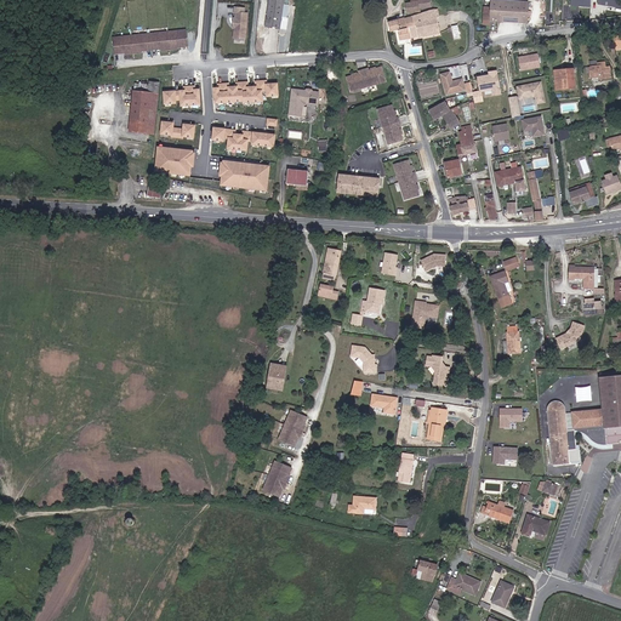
[(414,17),(423,15),(422,1),(416,3),(416,7),(411,7),(414,17)]
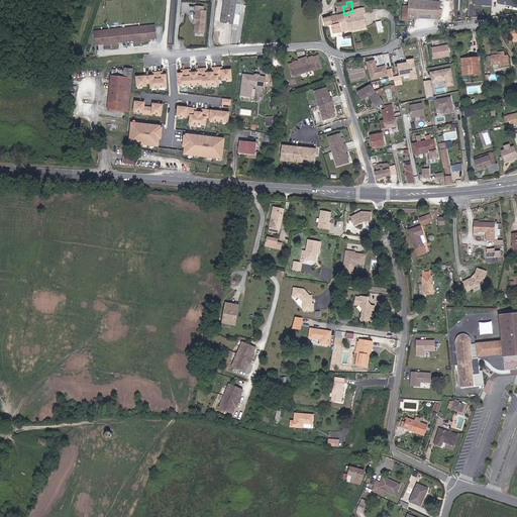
[(438,23),(444,24),(446,5),(414,3),(413,12),(409,13),(409,16),(411,16),(410,20),(413,20),(413,22),(419,22),(419,20),(438,21),(438,23)]
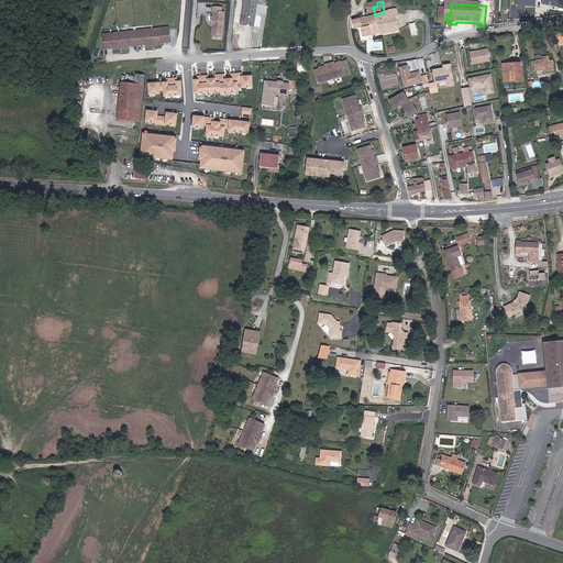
[(223,35),(225,11),(223,11),(223,7),(213,6),(211,35),(223,35)]
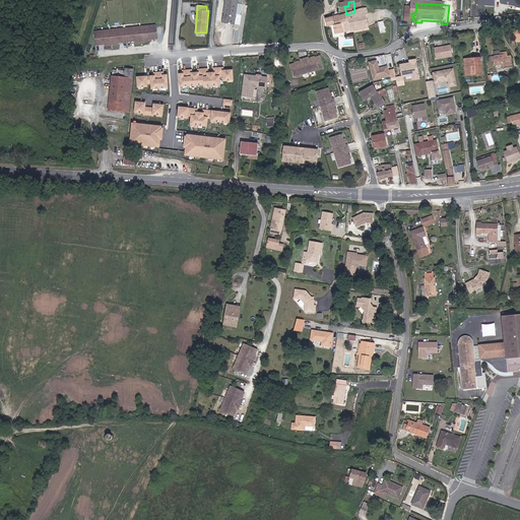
[(243,12),(231,11),(226,37),(238,39),(239,37),(244,38),(245,29),(244,28),(245,25),(246,26),(247,19),(242,18),(243,12)]
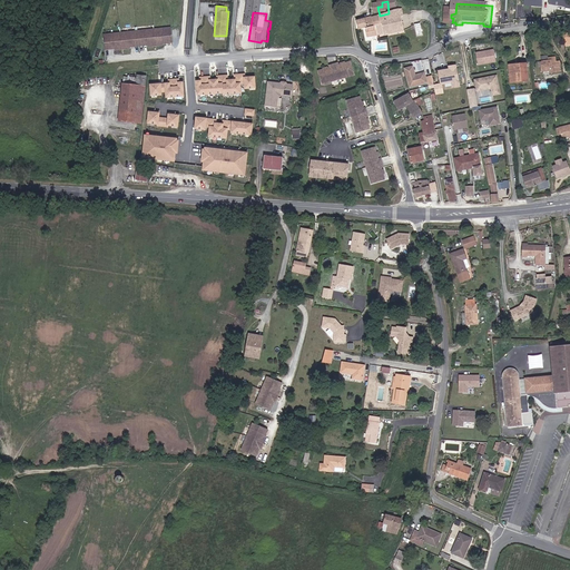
[(399,22),(403,21),(403,16),(401,16),(384,20),(385,26),(399,22)]
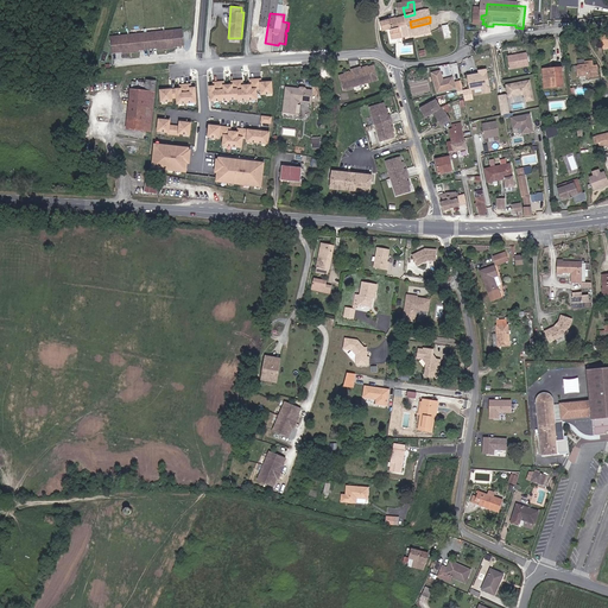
[(405,36),(412,35),(411,27),(410,21),(403,24),(405,36)]
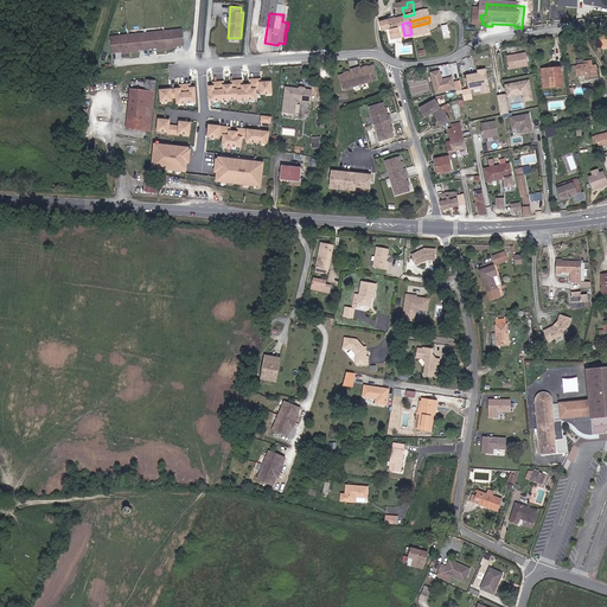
[(406,43),(404,36),(402,24),(383,30),(385,37),(393,34),(395,44),(406,43)]
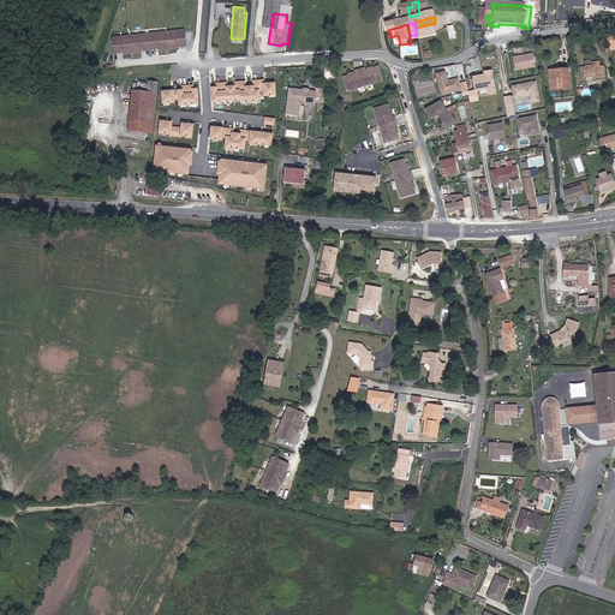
[(411,43),(434,39),(430,24),(416,28),(417,35),(410,36),(411,43)]
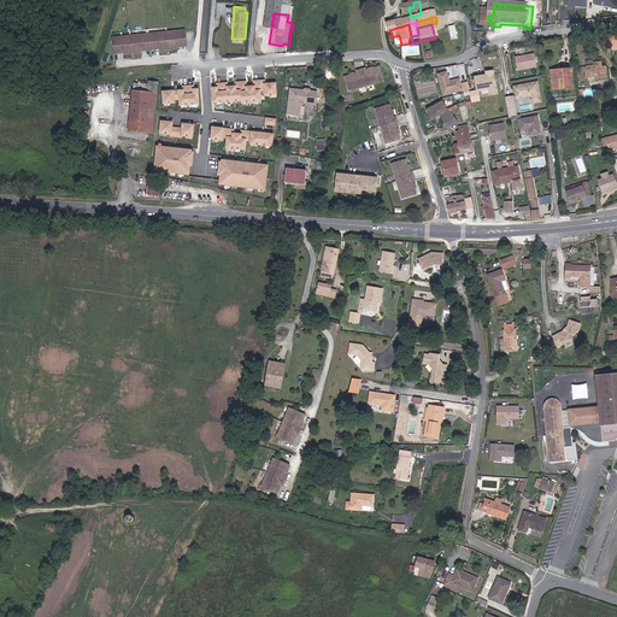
[(177,58),(187,58),(186,41),(115,46),(115,62),(125,60),(125,63),(141,62),(141,60),(162,59),(162,60),(177,59),(177,58)]
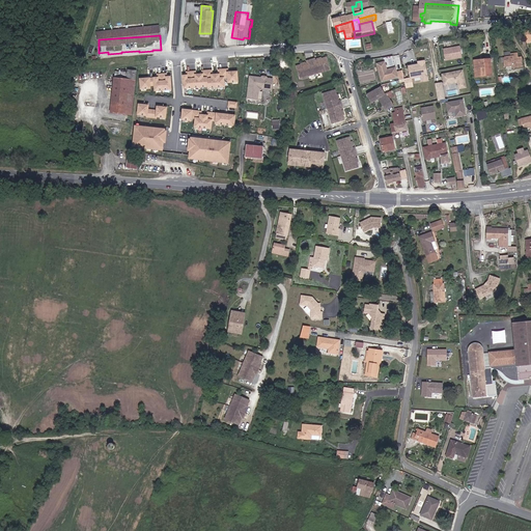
[(446,60),(464,57),(462,45),(444,48),(446,60)]
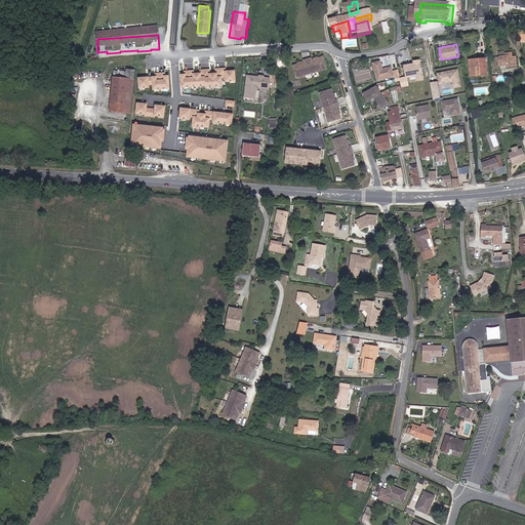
[(510,67),(518,66),(517,57),(514,58),(513,52),(508,52),(509,56),(498,57),(500,66),(509,65),(510,67)]
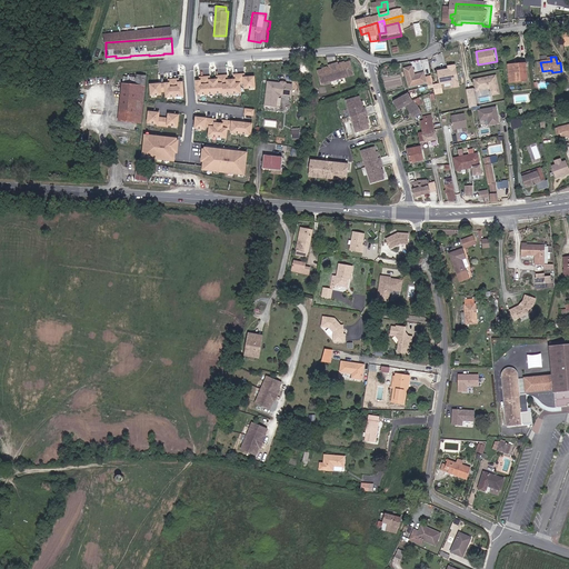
[(449,68),(439,69),(440,83),(451,82),(451,87),(460,87),(458,63),(448,65),(449,68)]
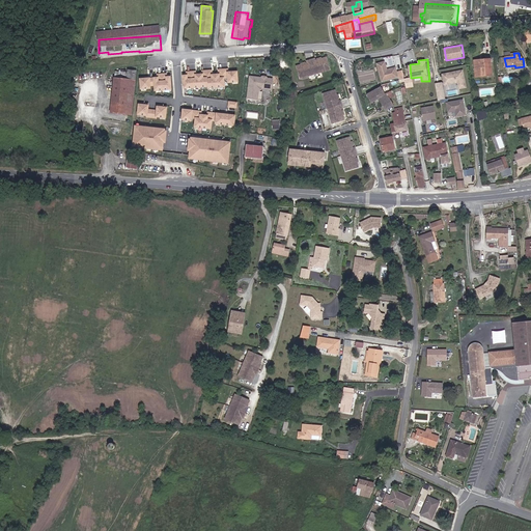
[(477,76),(493,74),(492,62),(481,63),(480,59),(475,60),(477,76)]
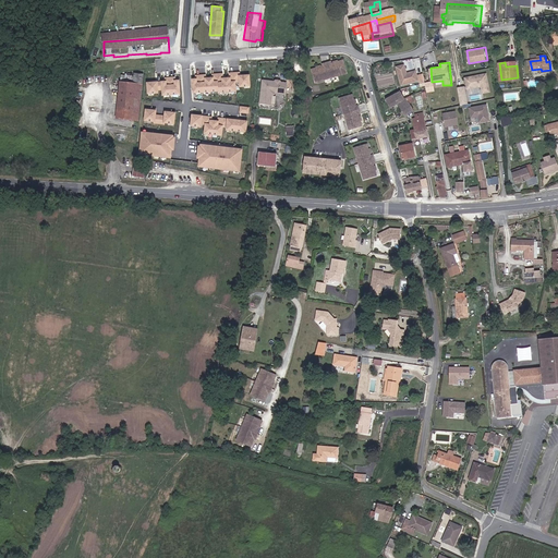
[(416,70),(408,72),(405,63),(396,65),(401,85),(420,81),(416,70)]
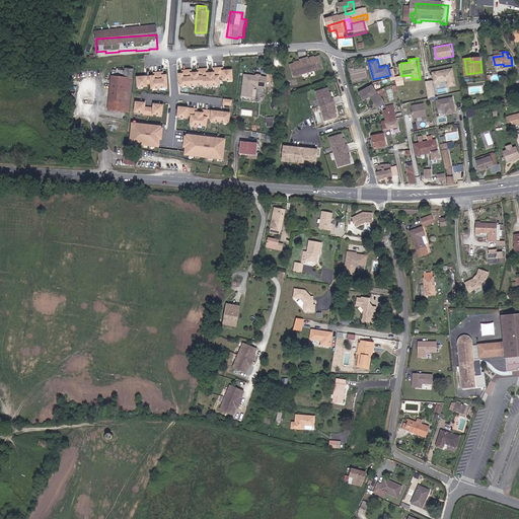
[(314,78),(329,74),(325,63),(321,64),(321,65),(318,66),(317,65),(315,66),(314,64),(310,65),(314,78)]
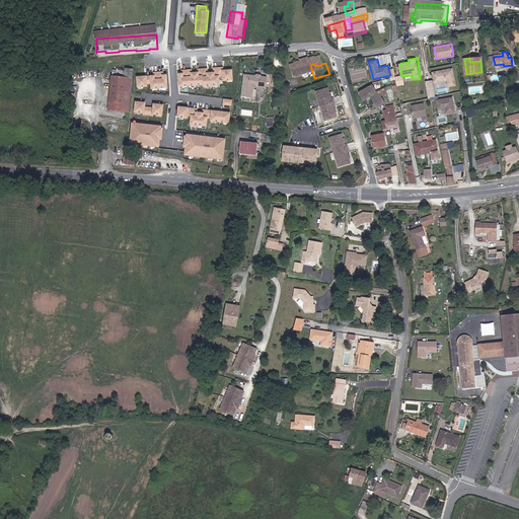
[(314,78),(310,65),(307,66),(307,68),(305,69),(304,70),(301,71),(301,70),(297,71),(300,82),(314,78)]
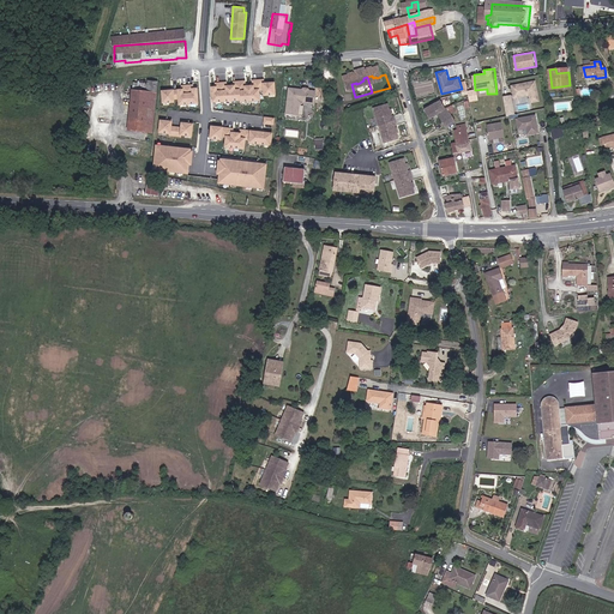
[(212,83),(214,102),(263,101),(263,96),(277,95),(277,82),(264,82),(264,78),(252,79),(252,84),(247,84),(246,79),(234,80),(234,85),(227,85),(227,83),(212,83)]
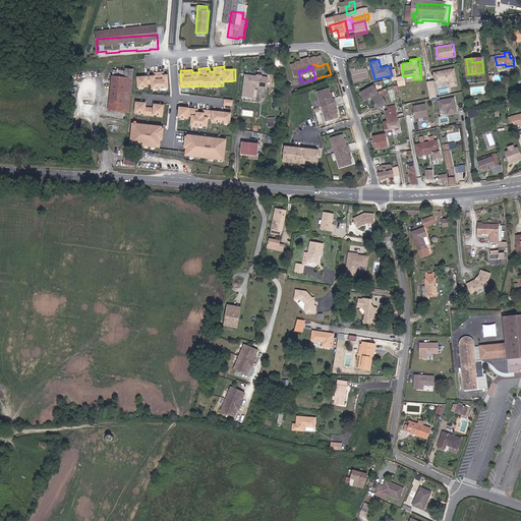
[(455,68),(435,71),(437,83),(449,80),(450,88),(458,85),(455,68)]
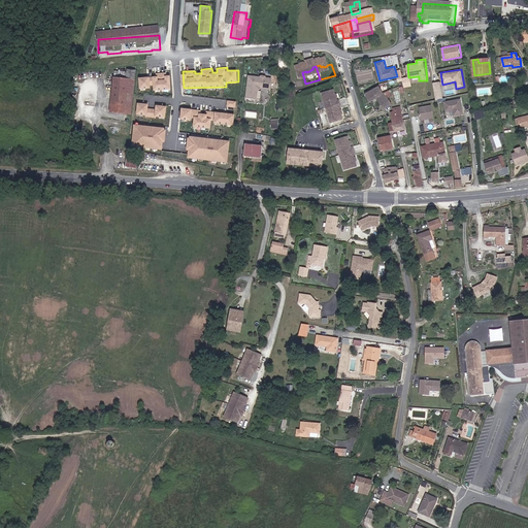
[(157,76),(139,76),(140,89),(154,89),(154,90),(172,89),(171,74),(166,75),(166,72),(157,72),(157,76)]
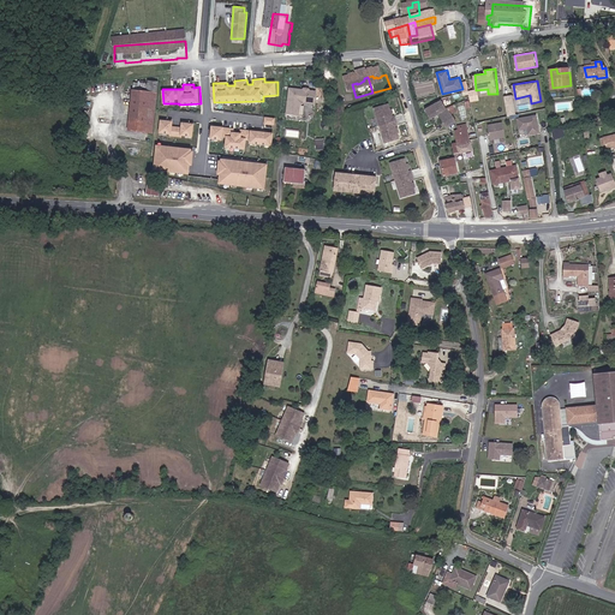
[(154,138),(160,88),(149,87),(149,88),(137,87),(136,96),(135,96),(130,135),(154,138)]
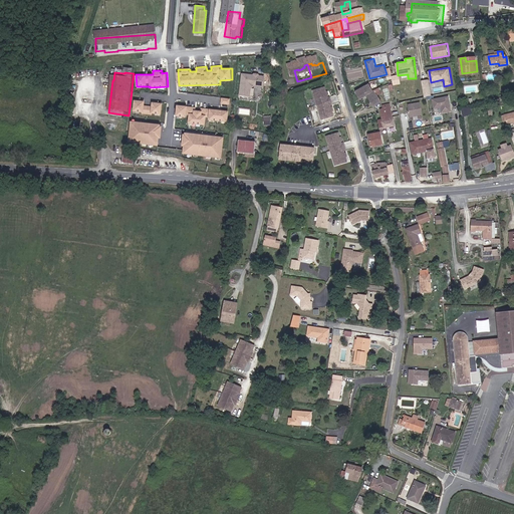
[(422,80),(425,96),(432,95),(429,78),(422,80)]
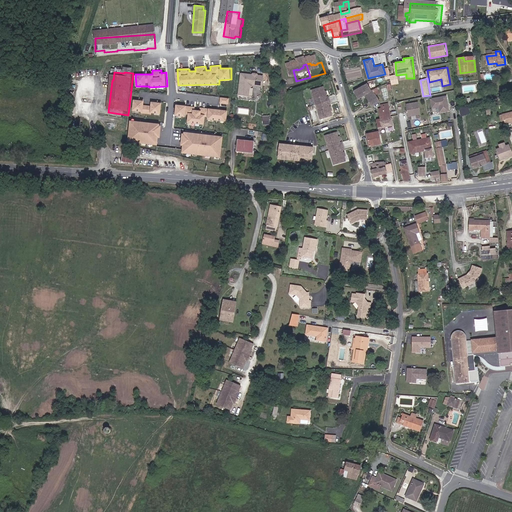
[(263,91),(265,81),(259,81),(258,79),(255,79),(254,80),(247,79),(245,101),(250,101),(251,91),(250,90),(252,89),(253,90),(263,91)]
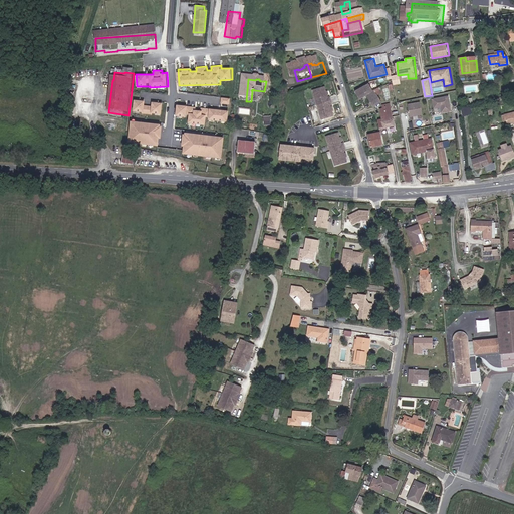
[(377,110),(388,104),(382,97),(381,95),(379,96),(375,89),(360,97),(363,104),(371,100),(377,110)]
